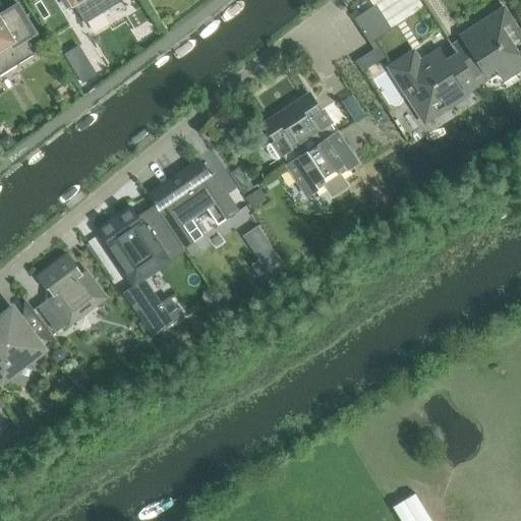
[(61,0),(67,8),(73,4),(84,24),(123,1),(122,0),(61,0)]
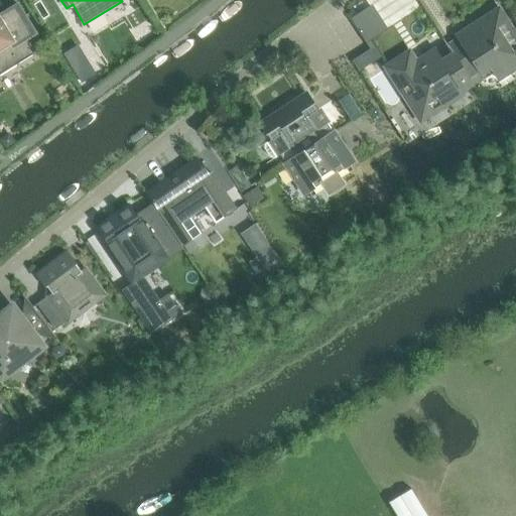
[(0,75),(35,53),(26,39),(35,33),(18,5),(0,15),(0,75)]
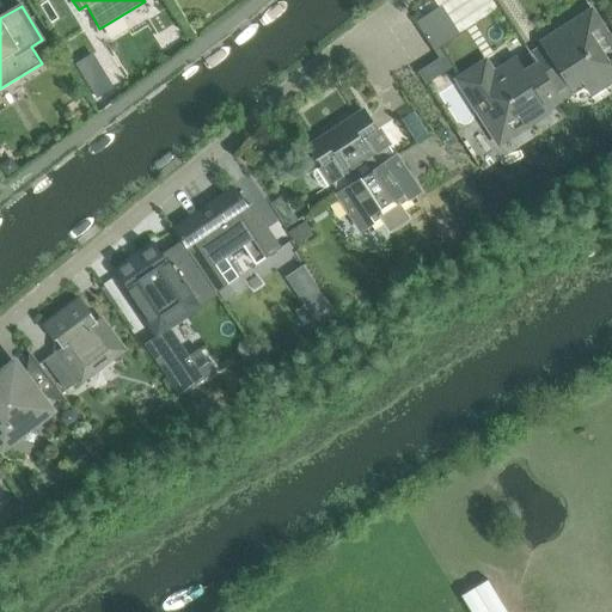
[(544,48),(532,56),(557,93),(568,86),(574,96),(586,87),(591,93),(611,79),(611,43),(593,13),(543,46),(544,48)]
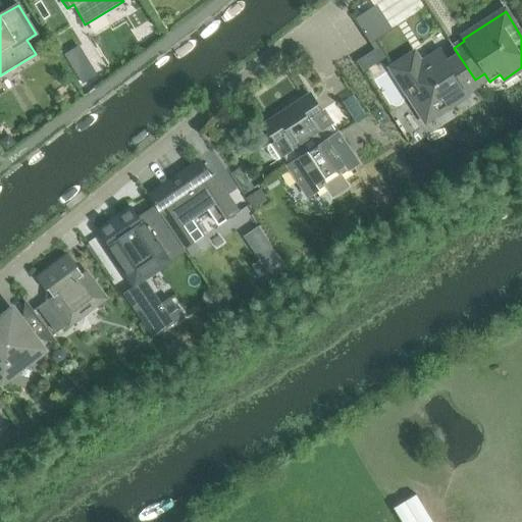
[(373,24),(364,31),(370,40),(379,34),(373,24)]
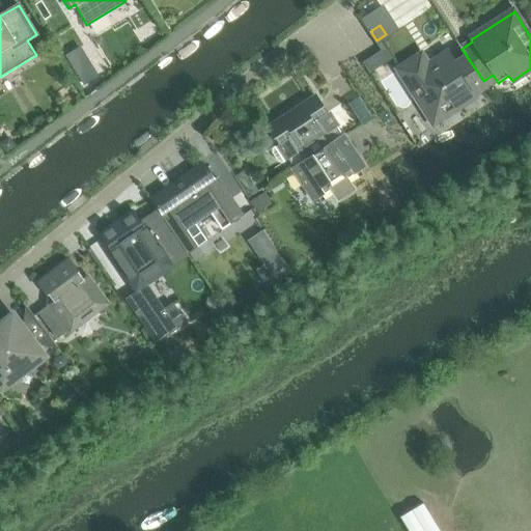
[(80,48),(65,56),(84,86),(99,78),(80,48)]
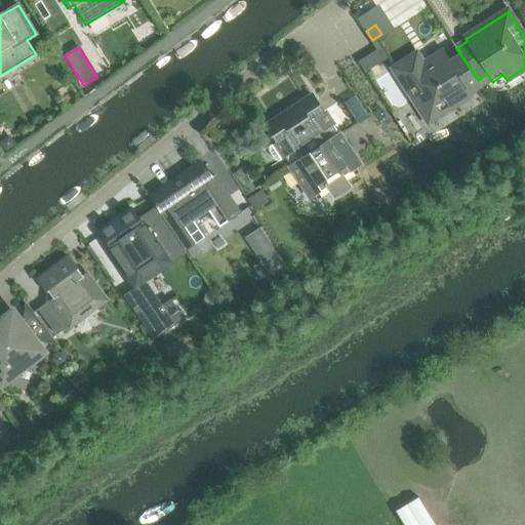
[(467,87),(478,80),(456,48),(446,54),(445,52),(425,66),(417,55),(396,70),(430,122),(472,95),(467,87)]
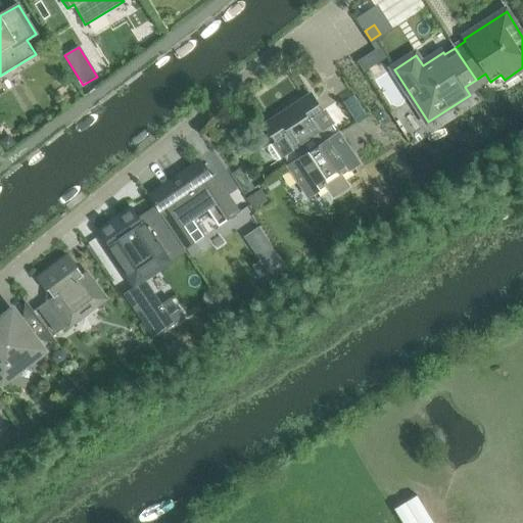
[(358,61),(357,62),(364,73),(379,61),(373,51),(358,61)]
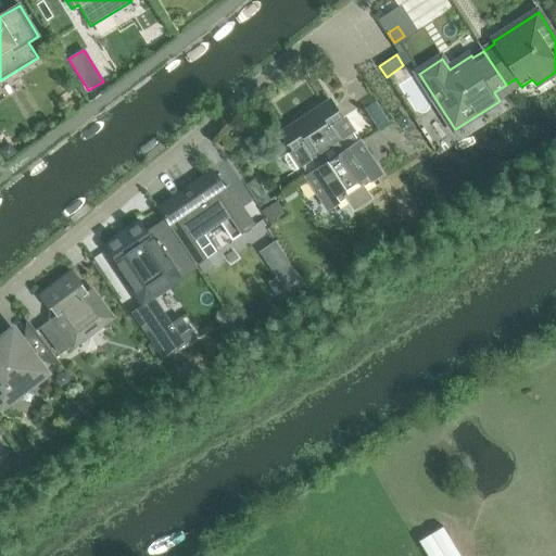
[(303,166),(310,177),(359,143),(333,102),(316,114),(312,114),(308,115),(305,117),(302,121),(300,124),(282,135),(293,152),(288,155),(287,160),(293,169),(297,171),(303,166)]
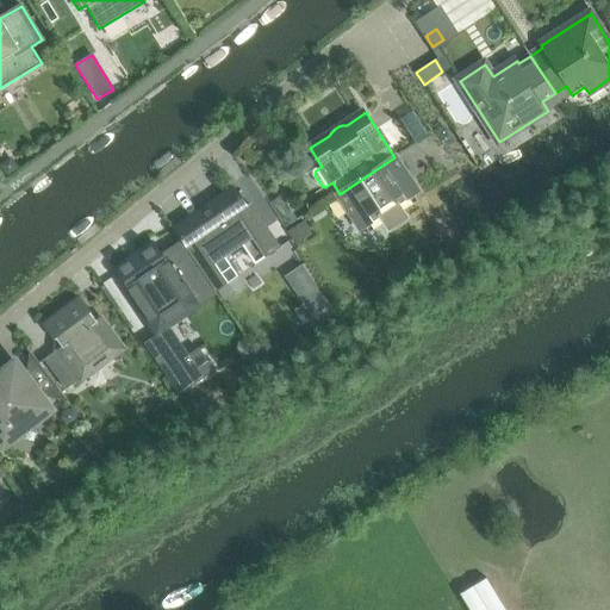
[(406,175),(394,157),(340,194),(359,223),(362,221),(371,234),(386,223),(390,230),(406,219),(403,212),(418,203),(403,179),(406,175)]
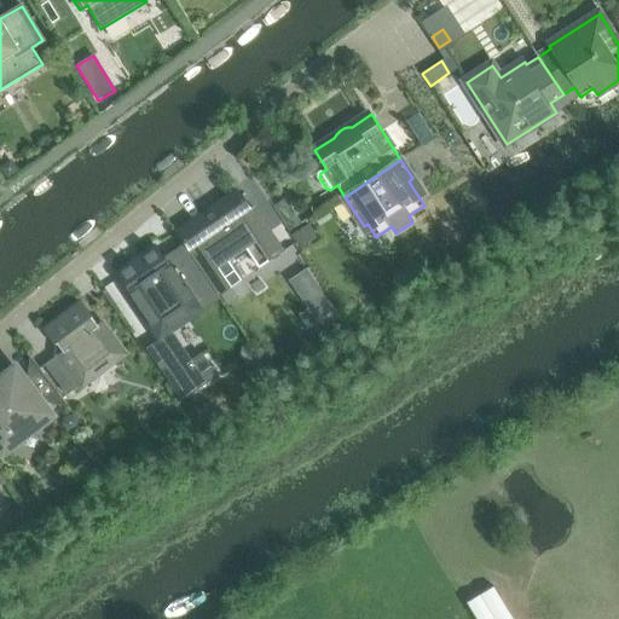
[(11,161),(0,167),(0,168),(7,180),(18,173),(11,161)]
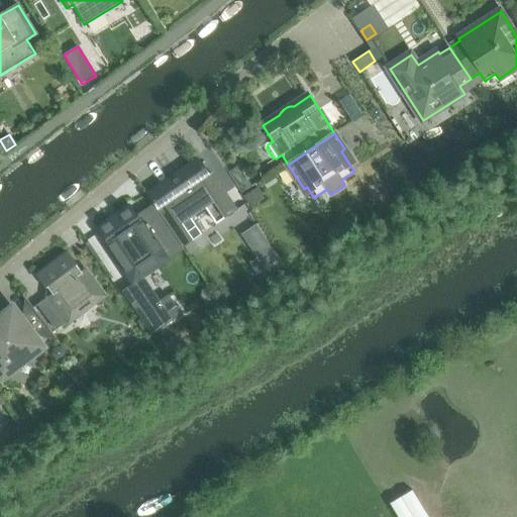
[(201,162),(149,196),(156,204),(178,238),(183,246),(184,246),(202,234),(191,218),(206,208),(217,224),(235,211),(201,162)]
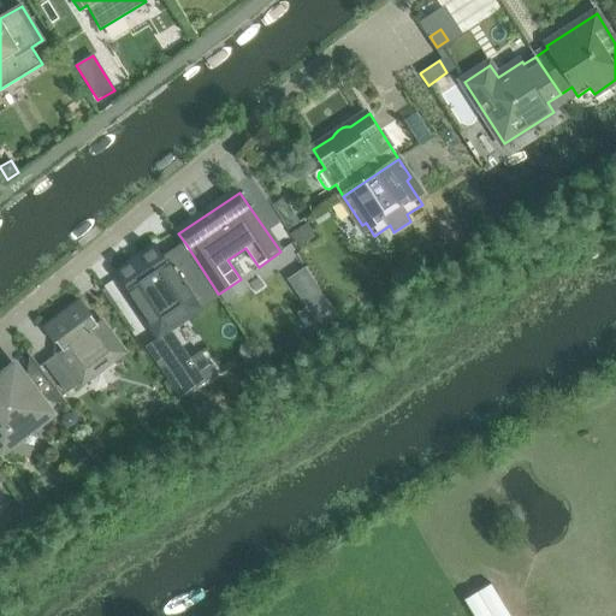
[(308,225),(292,236),(300,248),(317,237),(308,225)]
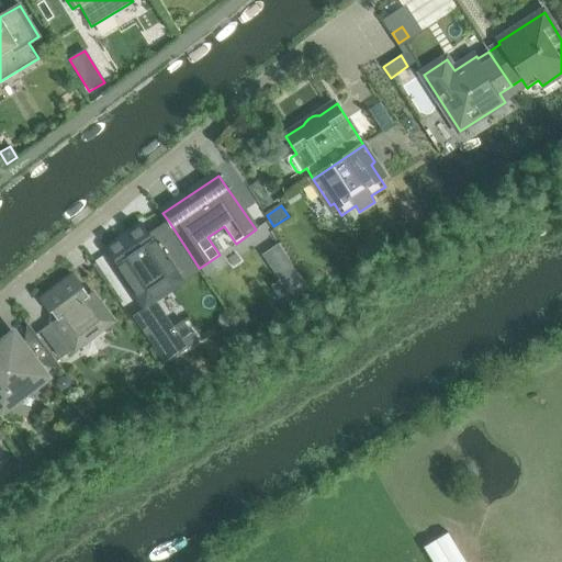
[(144,225),(108,250),(145,304),(199,268),(193,259),(169,222),(150,234),(144,225)]
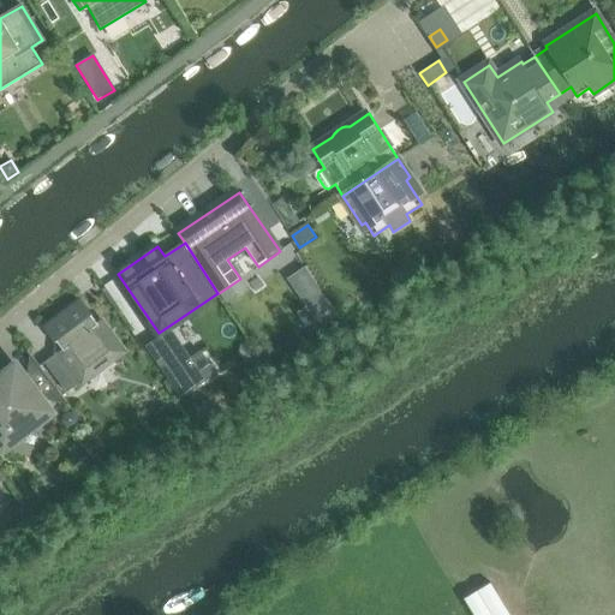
[(304,268),(287,279),(315,321),(333,309),(304,268)]
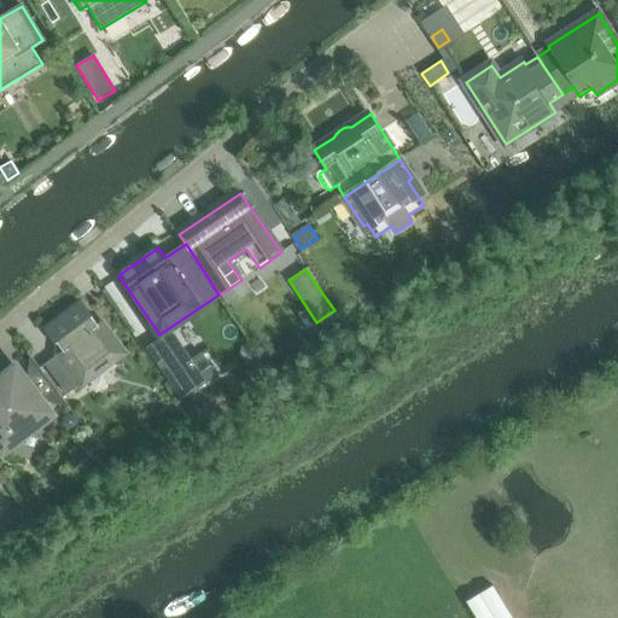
[(68,395),(124,351),(101,322),(98,325),(81,302),(46,328),(63,350),(45,365),(68,395)]
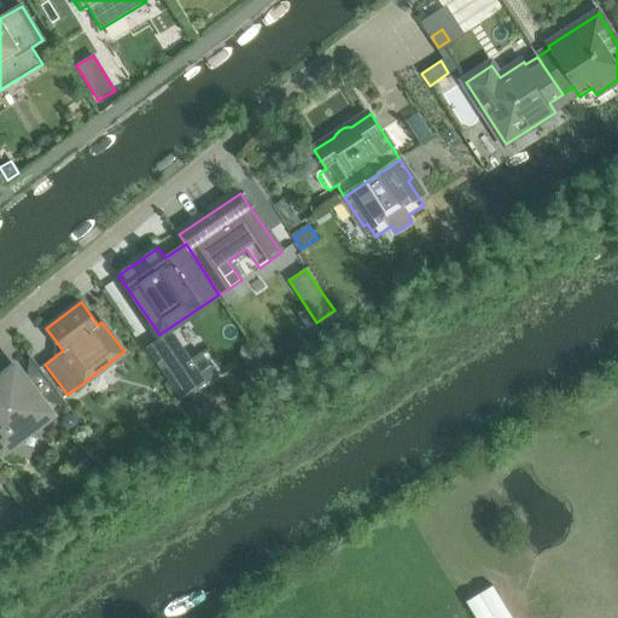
[(172,331),(145,348),(181,400),(215,377),(199,355),(192,360),(172,331)]
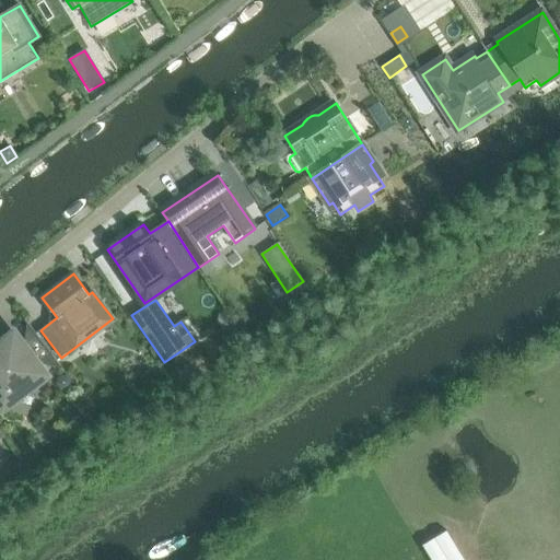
[(217,314),(216,324),(226,325),(228,315),(217,314)]
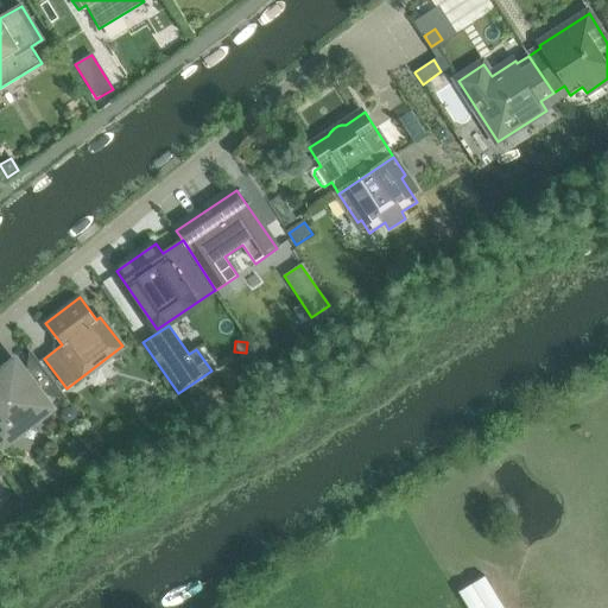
[(42,422),(45,396),(65,398),(68,401),(69,401),(29,347),(27,348),(39,363),(29,371),(1,367),(0,373),(0,435),(19,438),(21,423),(26,419),(42,422)]
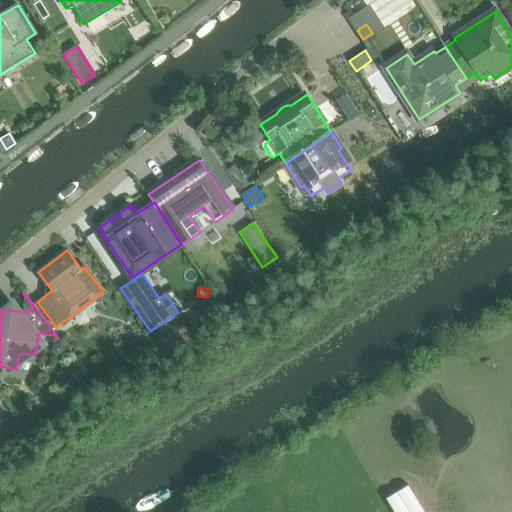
[(54,348),(53,353),(55,358),(60,359),(64,357),(66,351),(64,347),(58,345),(54,348)]
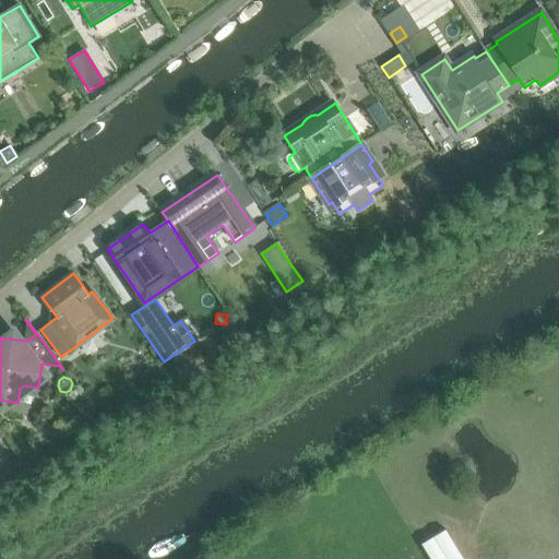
[(463,558),(445,530),(421,545),(429,558),(463,558)]
